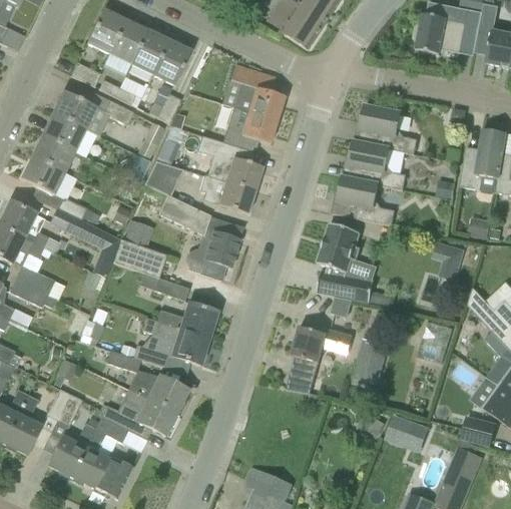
[(0,0),(0,42),(1,43),(9,27),(0,23),(0,11),(5,0),(19,7),(22,0),(0,0)]
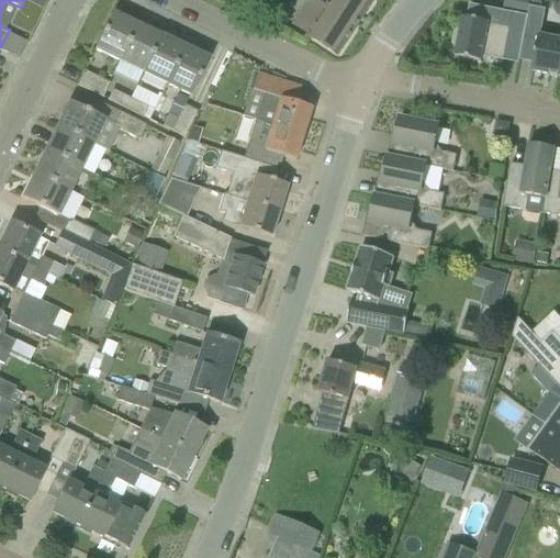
[(339,53),(374,0),(310,0),(295,22),(312,32),(310,34),(339,53)]
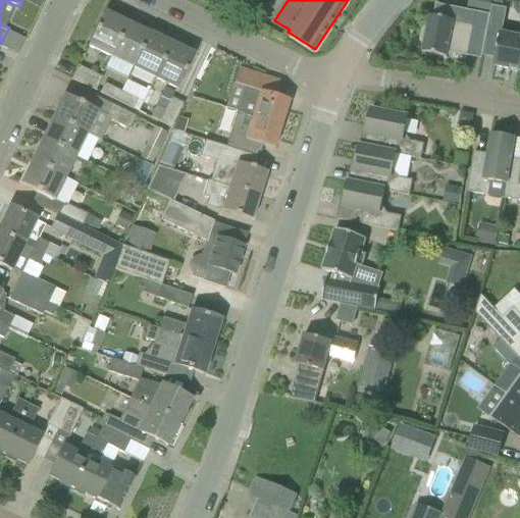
[(480,0),(479,9),(490,11),(491,0),(480,0)]
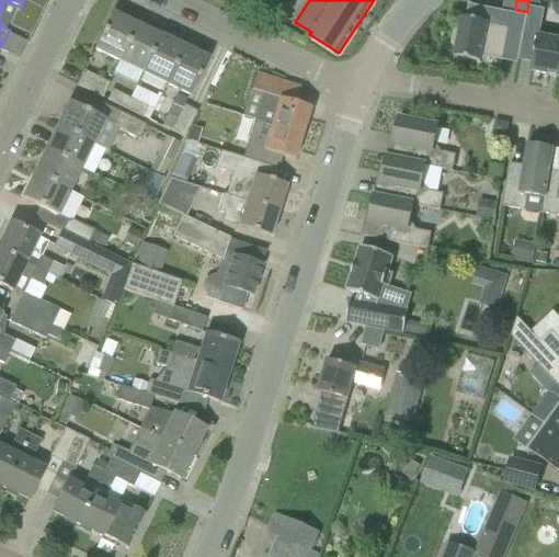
[(558,35),(542,33),(547,7),(531,3),(524,36),(538,40),(533,69),(558,74),(558,35)]
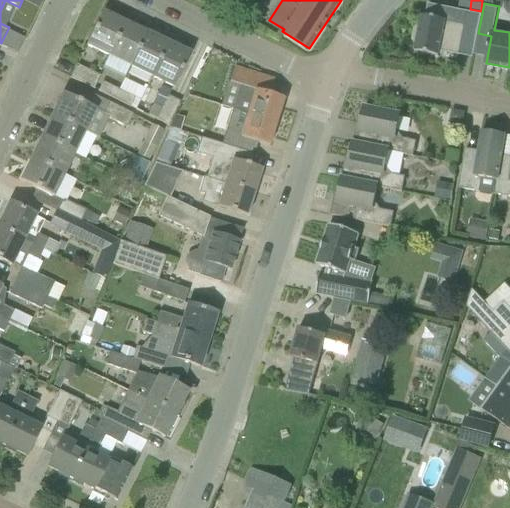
[(104,9),(88,43),(110,54),(126,21),(105,11),(105,10),(104,9)]
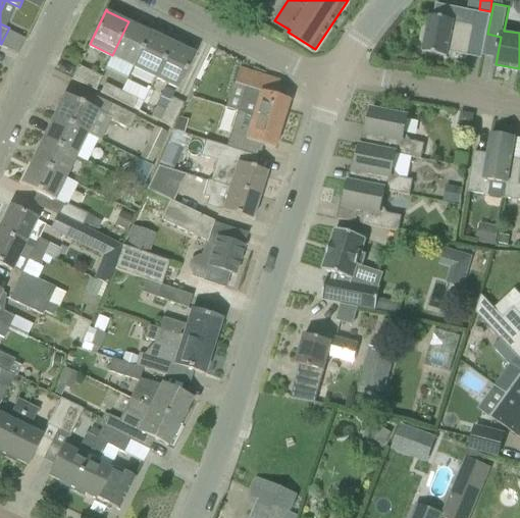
[(421,39),(425,40),(423,49),(450,55),(451,50),(469,54),(475,23),(456,20),(456,18),(431,13),(428,24),(424,23),(421,39)]
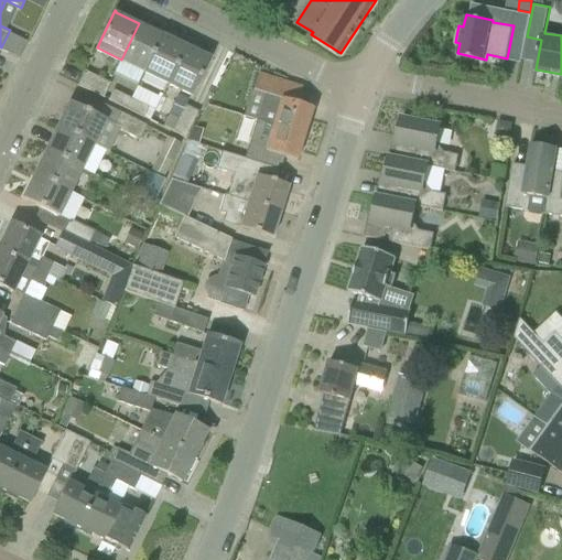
[(162,34),(139,23),(121,60),(144,71),(162,34)]
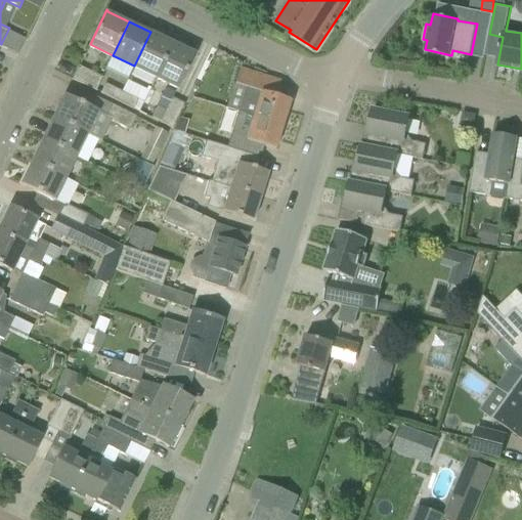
[(173,42),(150,32),(134,66),(157,76),(173,42)]
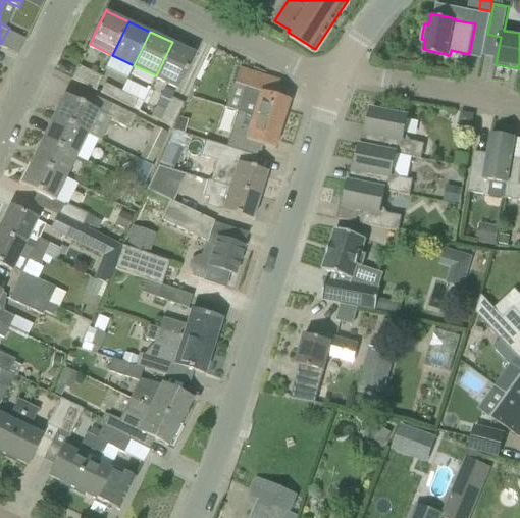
[(178,87),(196,53),(194,52),(172,42),(156,75),(178,87)]
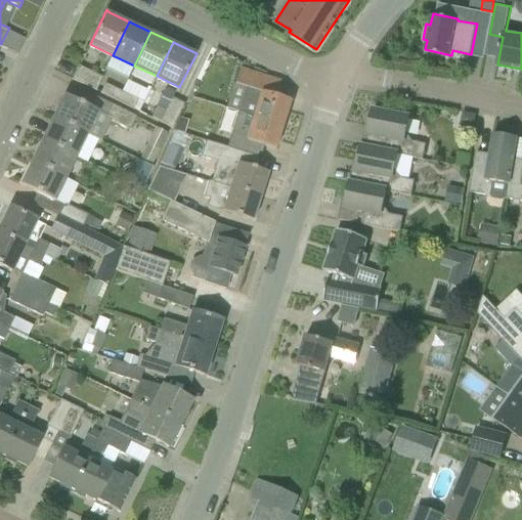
[(98,88),(104,76),(80,63),(74,77),(98,88)]
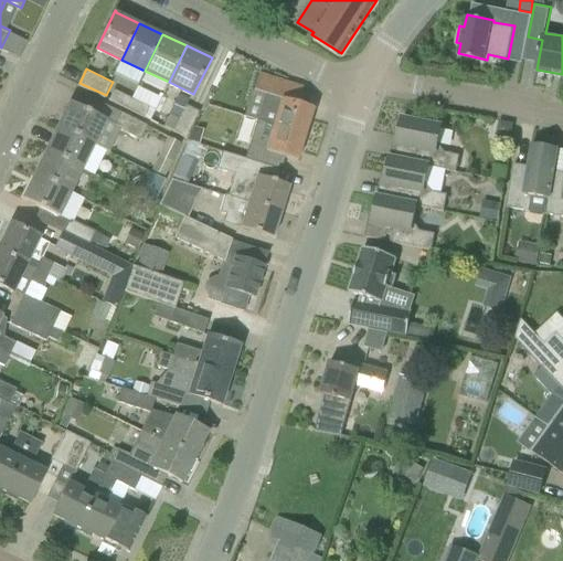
[(259,73),(255,90),(265,93),(258,119),(275,124),(275,123),(307,133),(315,107),(283,97),(284,97),(280,96),(285,82),(287,83),(288,82),(259,73)]
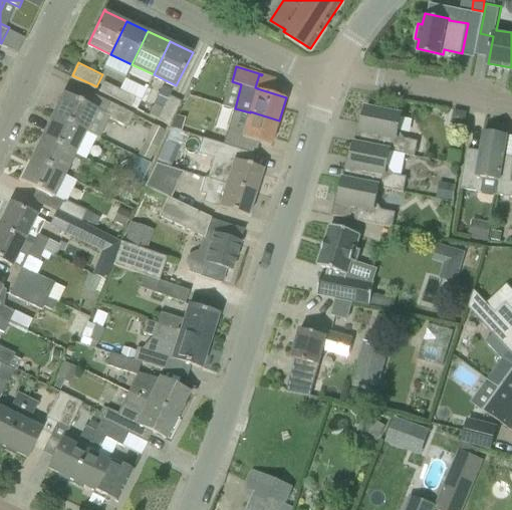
[(116,96),(120,87),(104,79),(100,88),(116,96)]
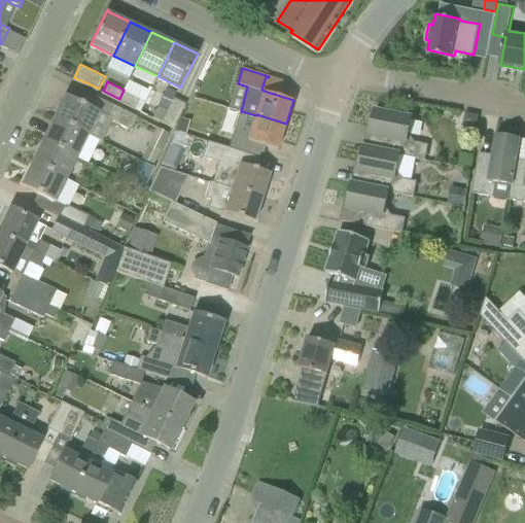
[(124,90),(119,99),(136,107),(140,98),(124,90)]
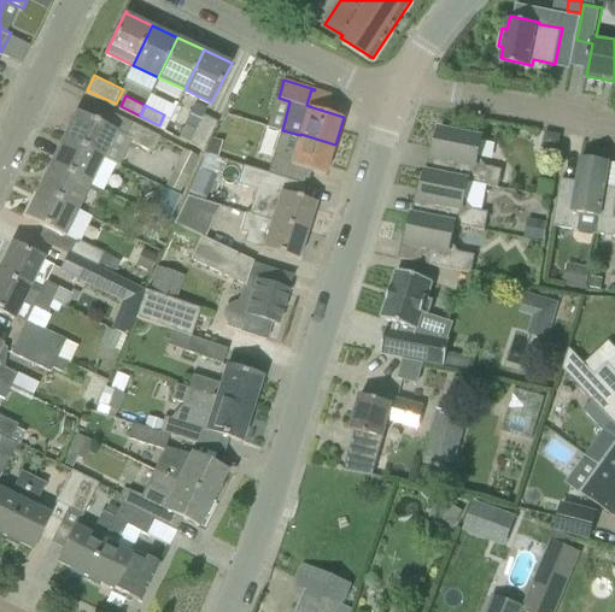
[(77,112),(65,136),(105,156),(116,131),(154,151),(162,135),(123,116),(117,129),(77,110),(76,111),(77,112)]
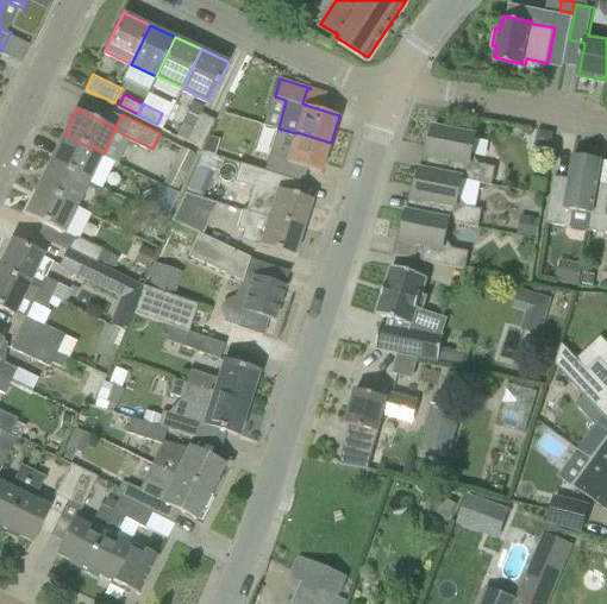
[(202,146),(217,118),(201,111),(194,125),(188,138),(188,139),(202,146)]
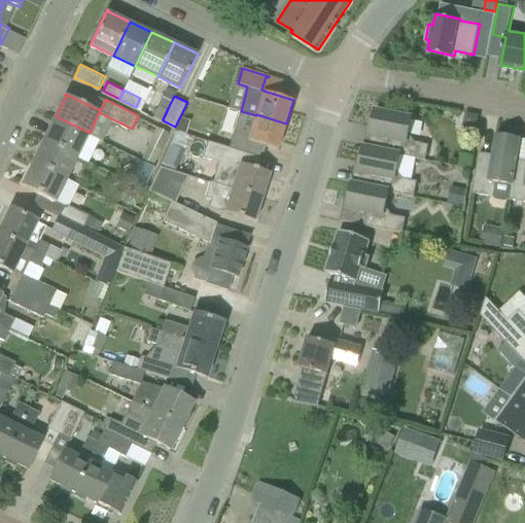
[(163,119),(168,108),(160,104),(154,115),(163,119)]
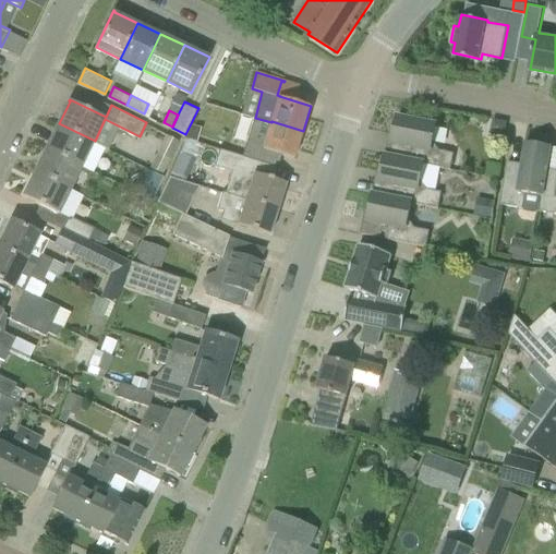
[(389,140),(386,154),(425,161),(425,163),(452,168),(456,152),(440,148),(435,141),(434,140),(437,122),(399,115),(394,140),(389,140)]
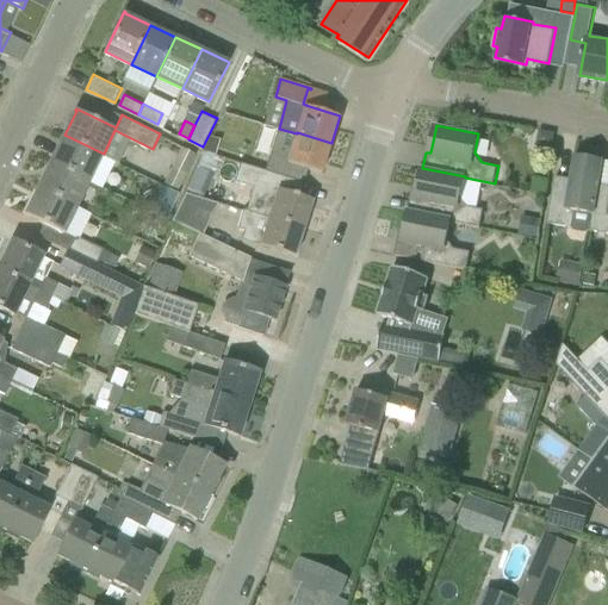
[(538,139),(541,145),(539,158),(551,161),(557,130),(534,126),(532,138),(538,139)]
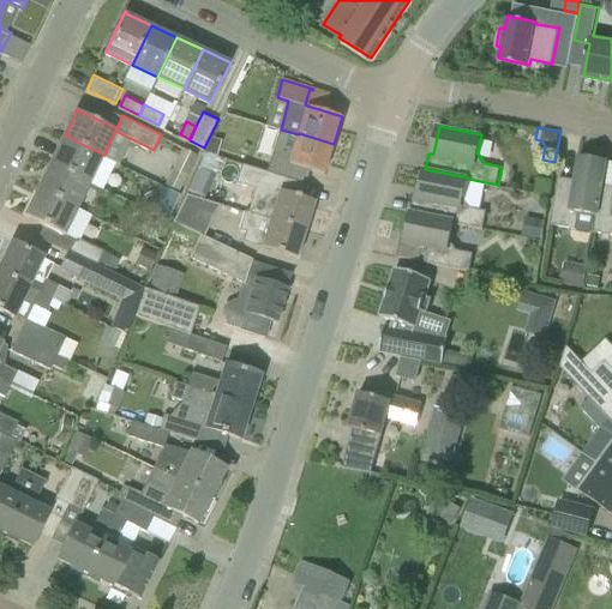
[(271,156),(324,173),(334,144),(299,133),(299,134),(294,151),(275,145),(271,156)]
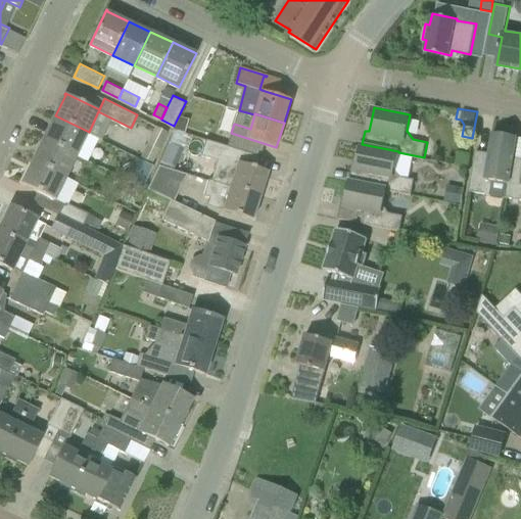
[(89,132),(55,115),(44,138),(78,154),(89,159),(100,138),(89,132)]
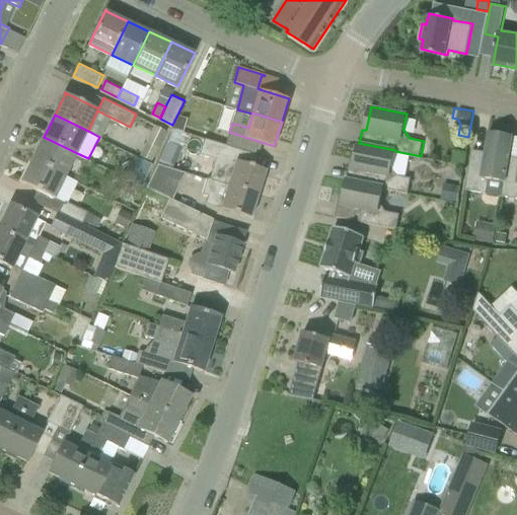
[(181,115),(173,128),(183,131),(189,117),(181,115)]
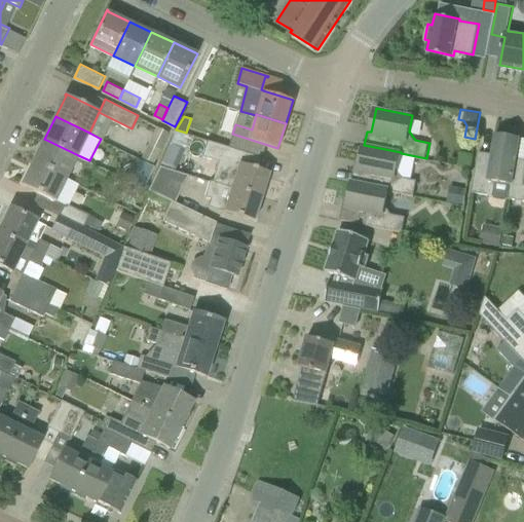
[(148,145),(160,150),(170,132),(157,125),(148,145)]
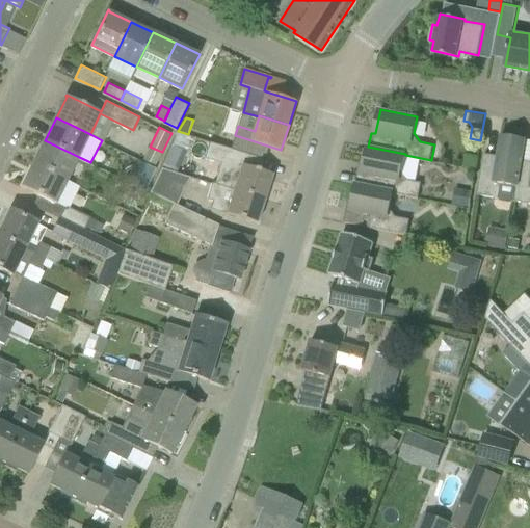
[(517,200),(526,138),(502,134),(499,155),(485,153),(478,193),(500,196),(502,183),(518,185),(515,200),(517,200)]
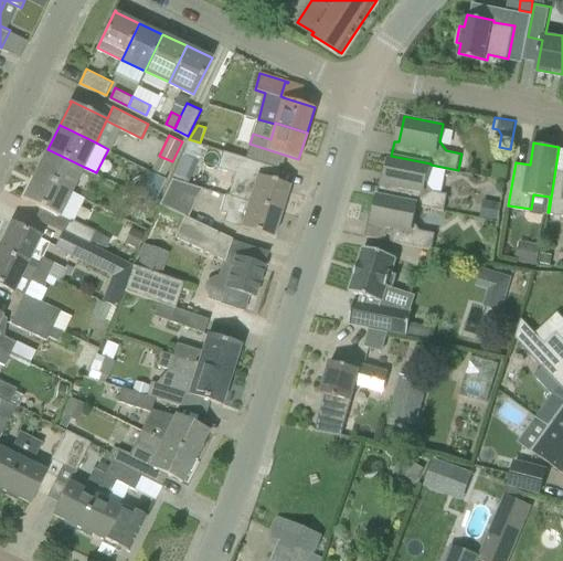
[(562,169),(556,169),(560,147),(559,147),(549,212),(562,214),(562,169)]
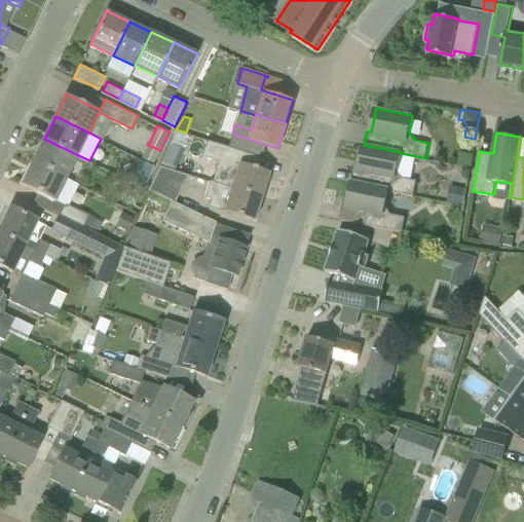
[(34,161),(68,177),(78,155),(44,139),(34,161)]
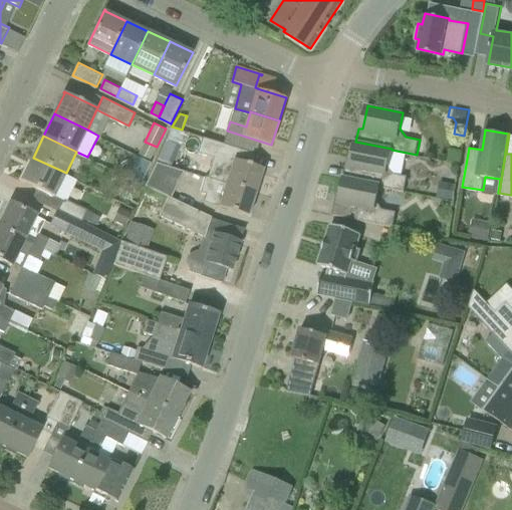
[(209,176),(257,191),(264,168),(235,159),(234,161),(229,160),(234,146),(203,136),(199,152),(215,157),(209,176)]
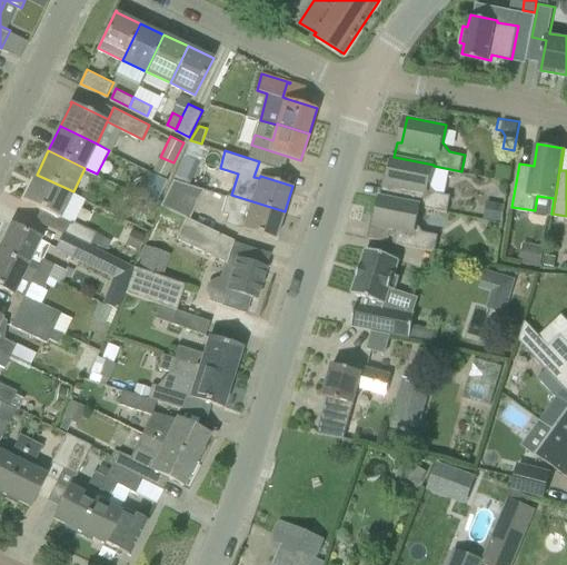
[(191,179),(199,156),(183,151),(177,175),(191,179)]
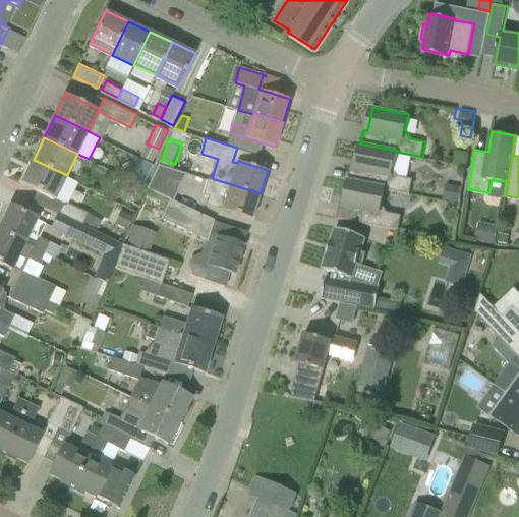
[(425,141),(423,155),(429,156),(431,142),(425,141)]
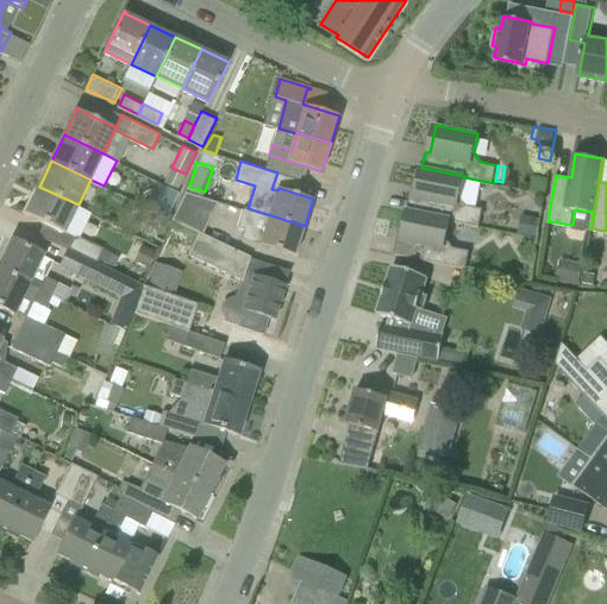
[(412,194),(408,211),(451,219),(481,225),(485,207),(468,205),(462,195),(461,195),(464,177),(464,176),(421,168),(417,195),(412,194)]
